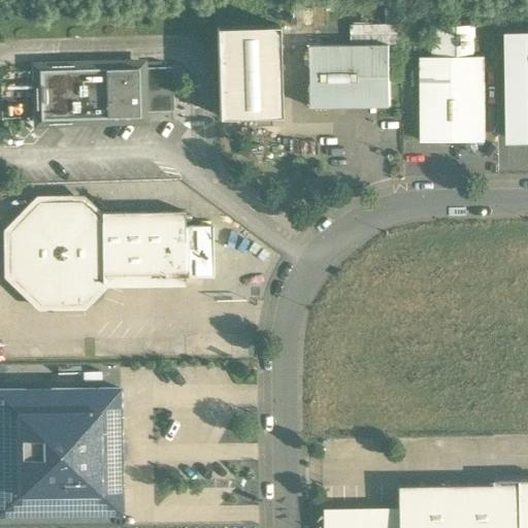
[(277,25),(216,27),(219,117),(281,114),(277,25)]
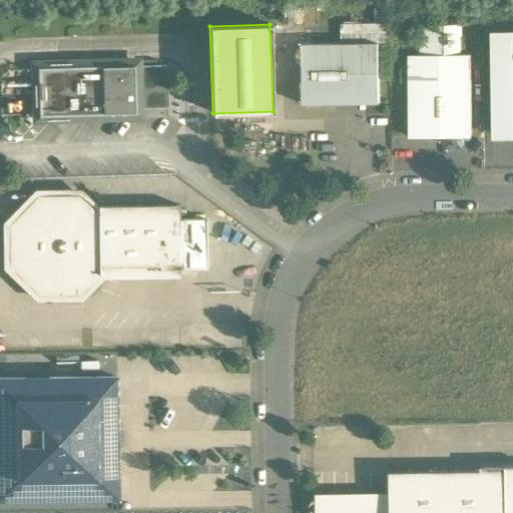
[(460,55),(460,25),(421,25),(421,55),(460,55)]
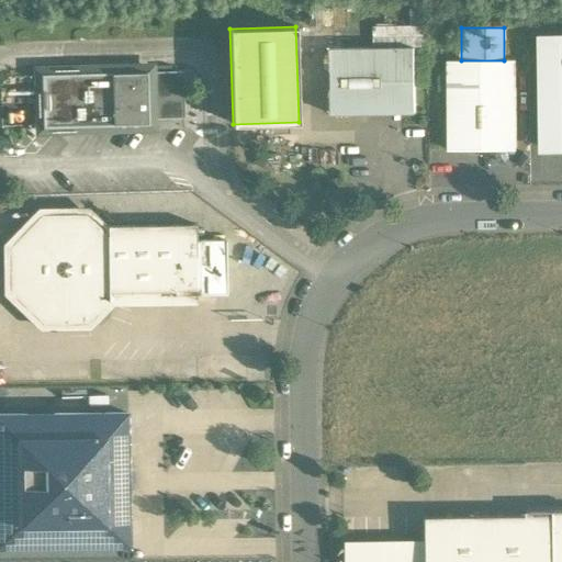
[(561,37),(542,38),(542,70),(541,70),(542,148),(561,148),(561,37)]
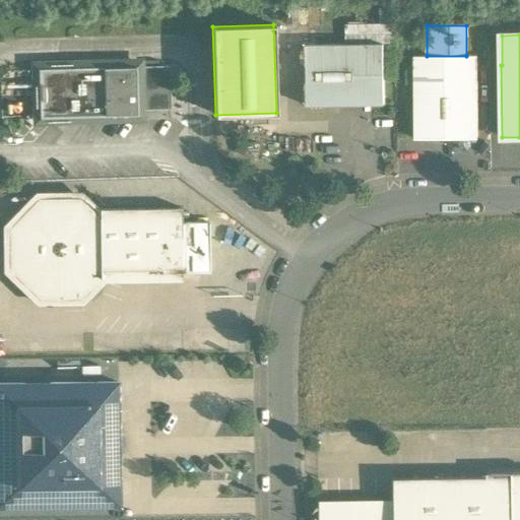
[(383,44),(302,46),(303,106),(383,105),(383,44)]
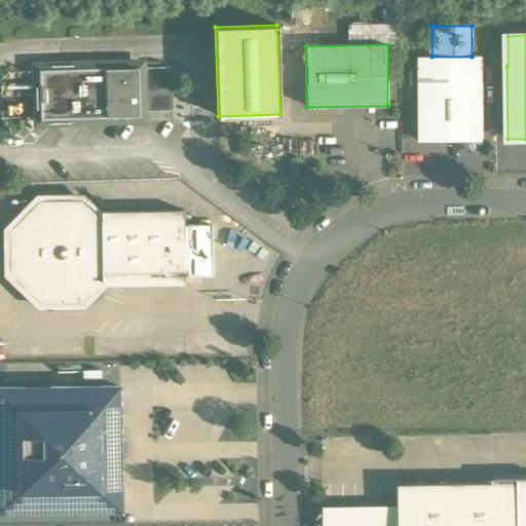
[(483,140),(482,57),(472,57),(431,57),(418,57),(419,141),(463,140),(476,140),(483,140)]
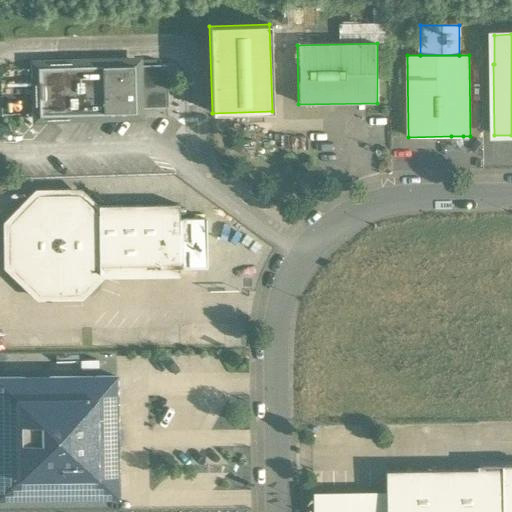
[(132,66),(71,68),(70,62),(37,63),(39,115),(40,119),(60,118),(60,119),(69,119),(69,114),(134,112),(133,108),(132,68),(132,66)]
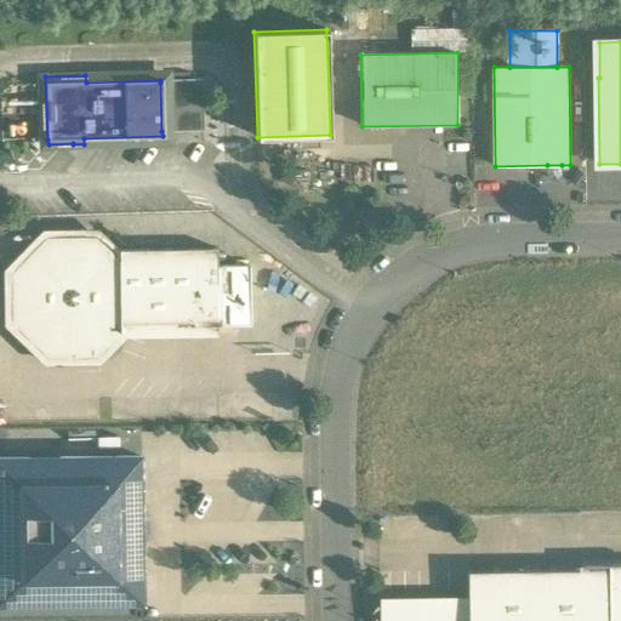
[(201,79),(170,80),(170,81),(160,83),(161,131),(203,130),(201,79)]
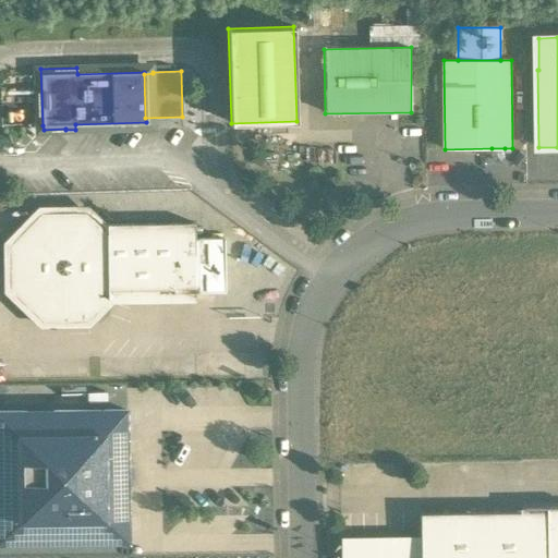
[(505,158),(505,148),(492,148),(492,158),(495,161),(501,161),(505,158)]
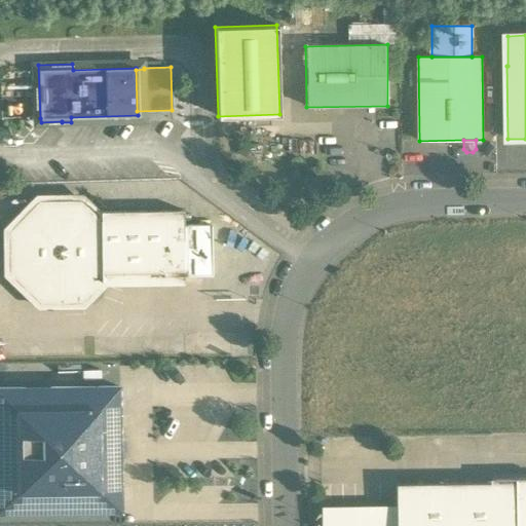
[(79,200),(37,200),(8,231),(8,273),(39,302),(81,302),(102,282),(102,273),(101,220),(79,200)]
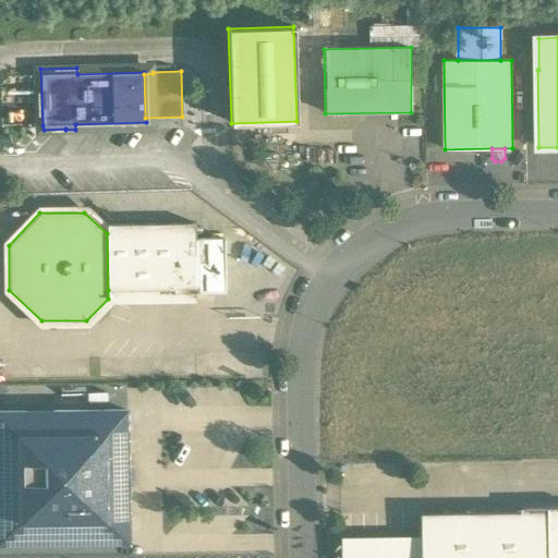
[(193,223),(107,225),(107,233),(108,290),(172,290),(172,292),(223,292),(222,239),(193,240),(193,223)]
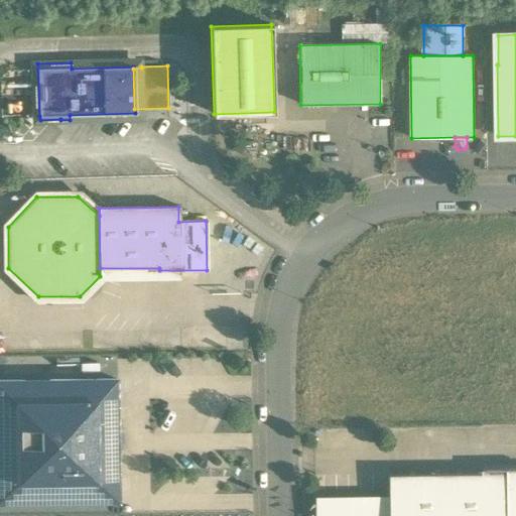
[(205,327),(205,350),(228,350),(227,327),(205,327)]
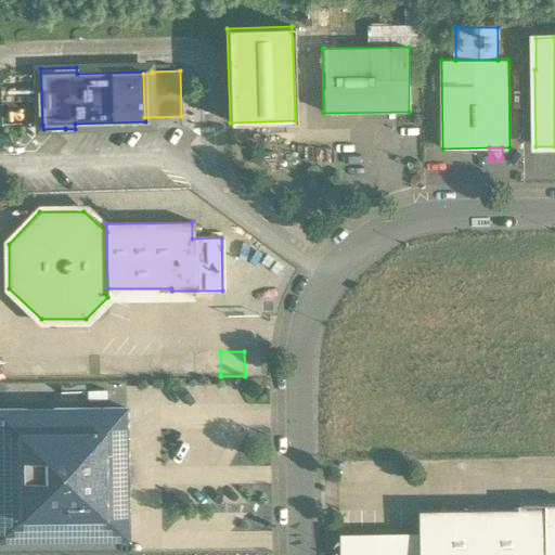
[(124,409),(0,410),(0,540),(126,539),(124,409)]
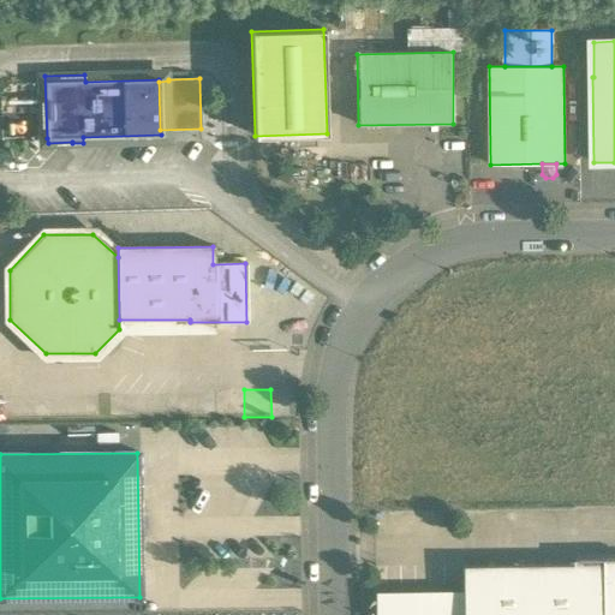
[(463,593),(377,596),(377,614),(614,614),(614,557),(575,559),(575,565),(463,568),(463,593)]
